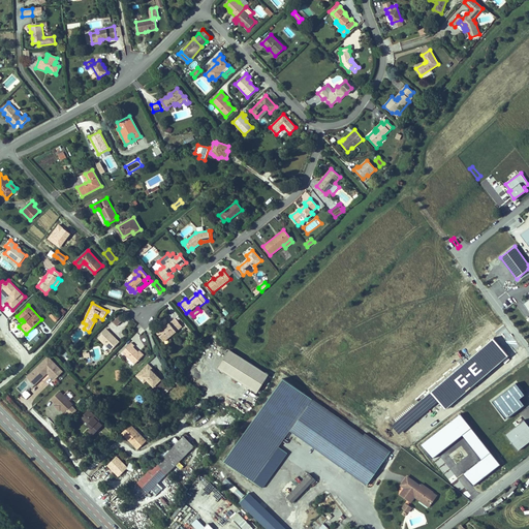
[(59,318),(54,312),(50,316),(55,321),(59,318)]
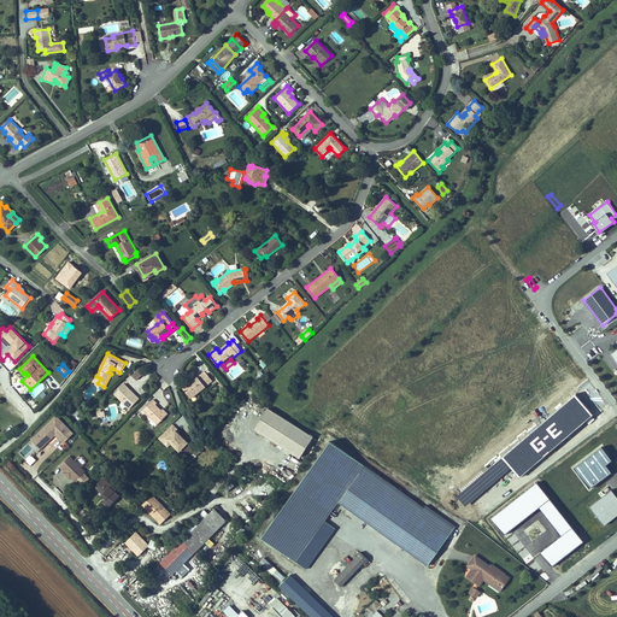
[(139,370),(133,375),(136,380),(142,374),(139,370)]
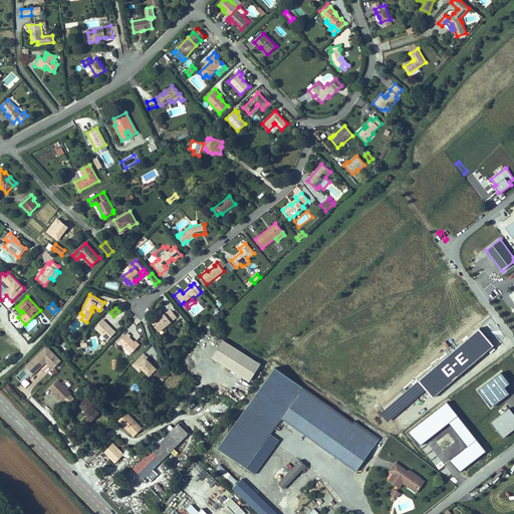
[(177,317),(171,309),(165,314),(171,322),(177,317)]
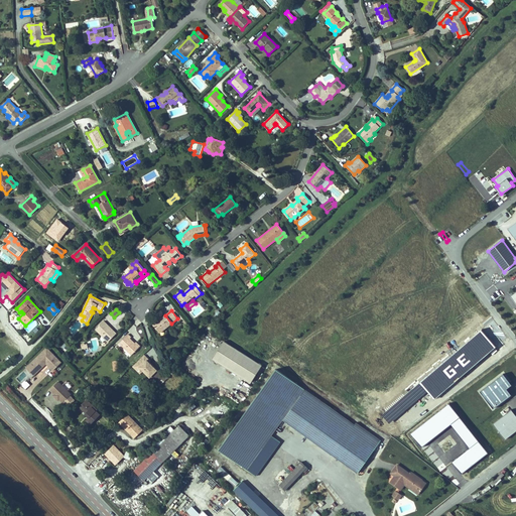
[(171,324),(165,315),(153,325),(160,333),(171,324)]
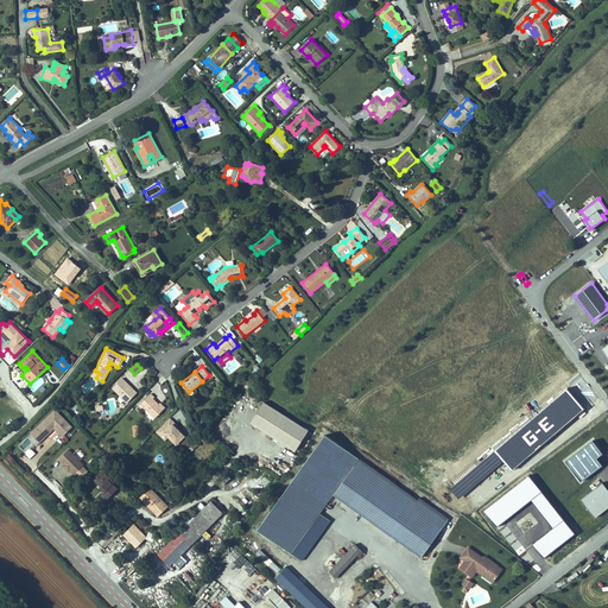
[(39,377),(29,386),(33,392),(44,382),(39,377)]
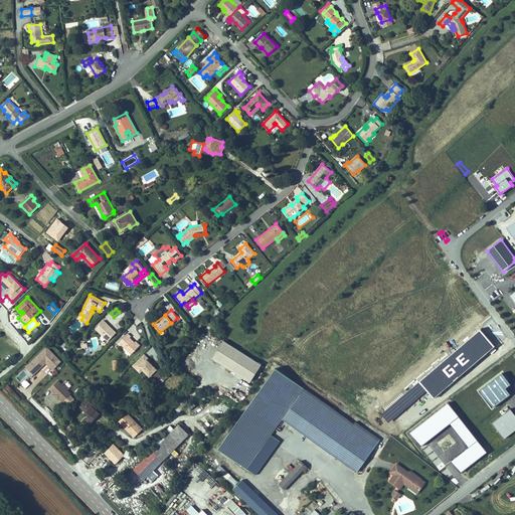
[(112,331),(107,327),(109,325),(104,320),(96,329),(108,341),(116,333),(113,330),(112,331)]
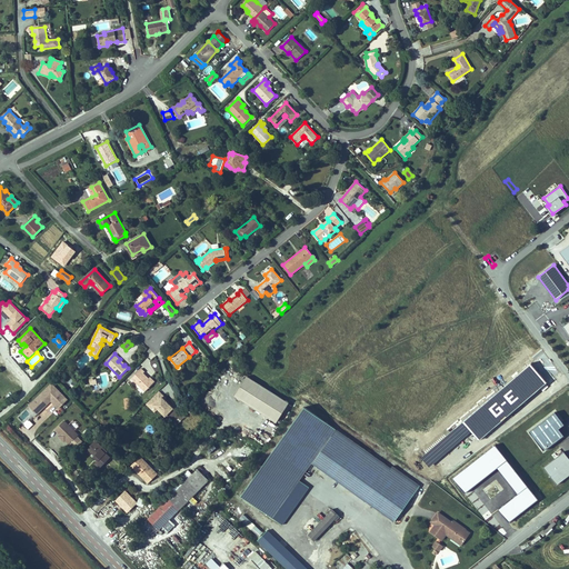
[(149,379),(143,373),(145,372),(141,369),(131,378),(145,391),(153,383),(149,379)]
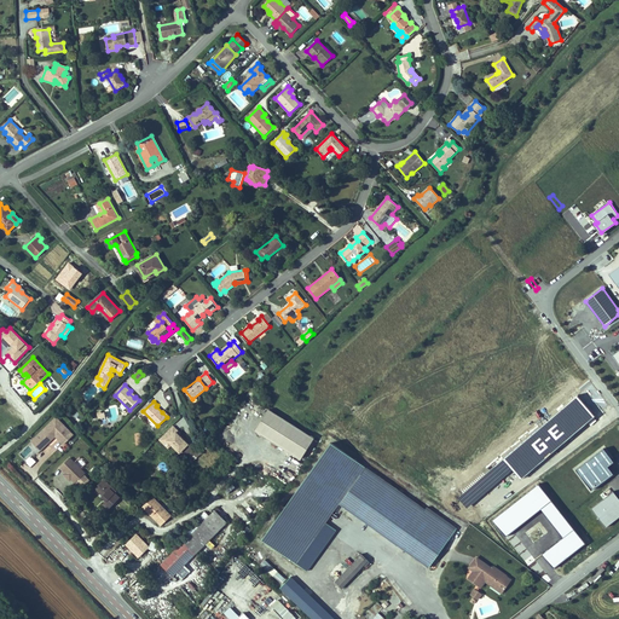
[(268,410),(255,432),(301,460),(314,438),(268,410)]
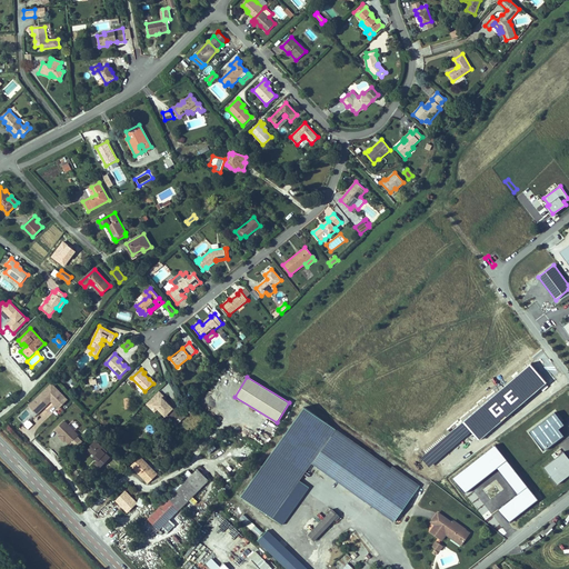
[(68,400),(51,383),(29,406),(37,415),(43,408),(41,406),(49,399),(51,401),(58,409),(68,400)]
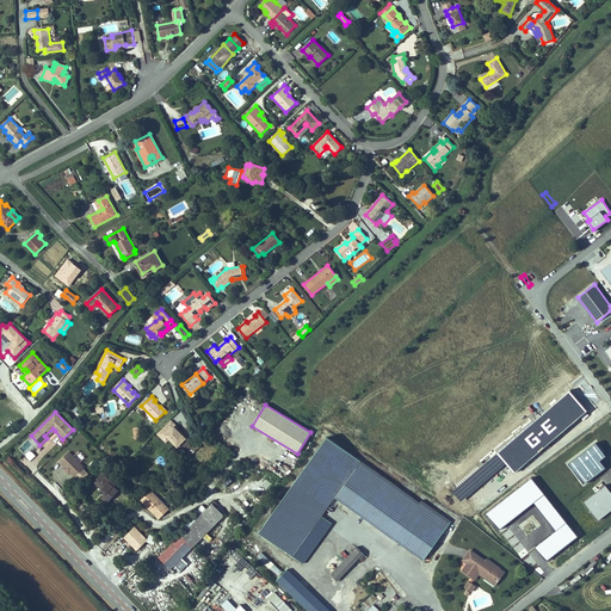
[(186,438),(180,433),(179,434),(178,432),(179,431),(174,426),(176,425),(171,420),(158,434),(162,438),(165,436),(170,439),(177,446),(186,438)]
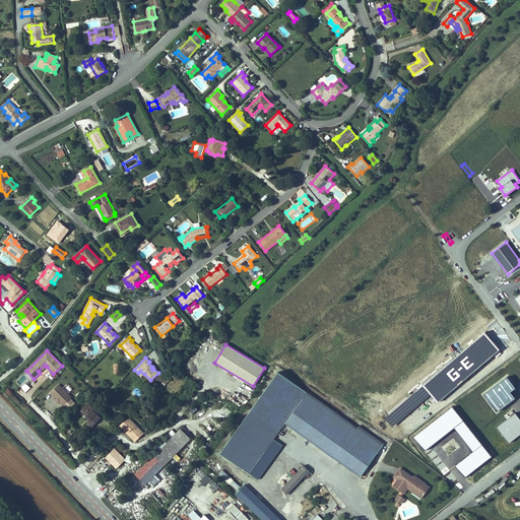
[(40,373),(47,367),(45,365),(38,371),(40,373)]
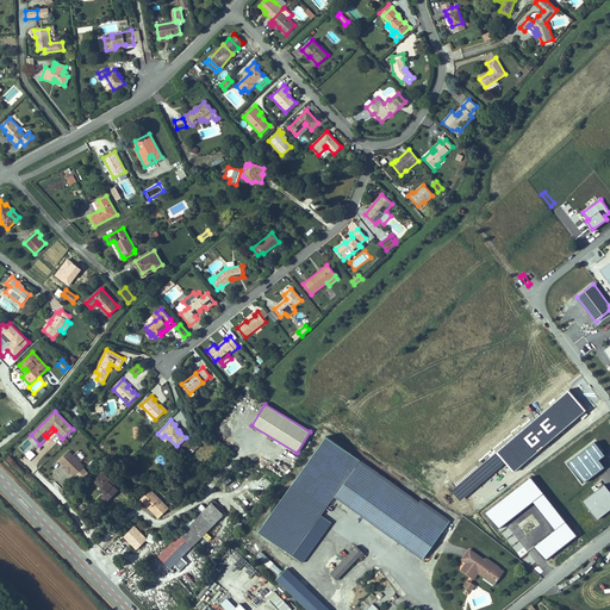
[(191,456),(209,437),(204,433),(186,452),(191,456)]
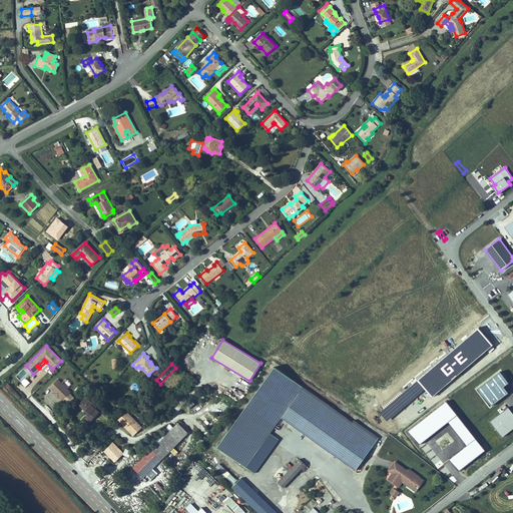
[(275,365),(217,447),(246,467),(282,418),(332,453),(349,429),(374,446),(381,436),(356,418),(354,421),(275,365)]
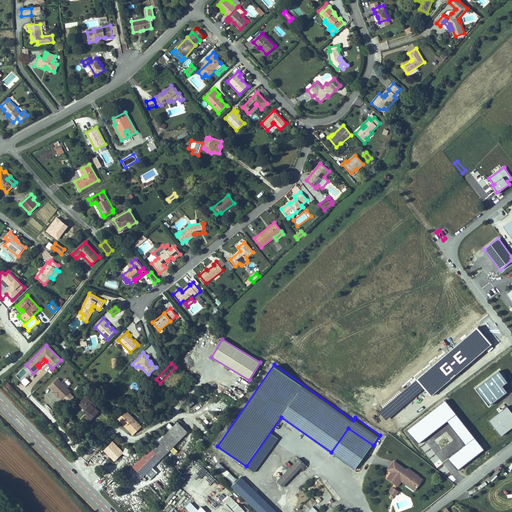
[(508,383),(499,372),(476,389),(489,408),(508,394),(503,387),(508,383)]
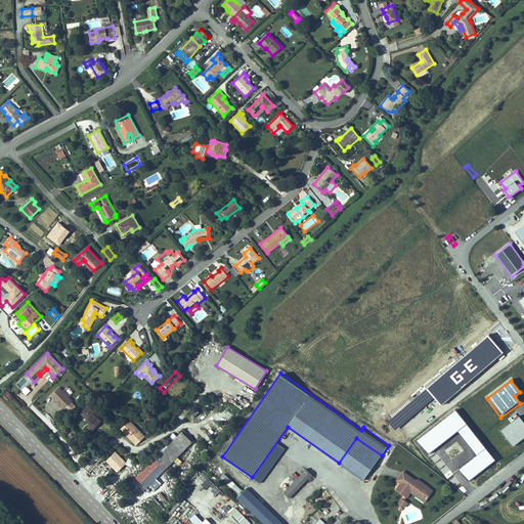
[(27,395),(31,391),(27,387),(23,392),(27,395)]
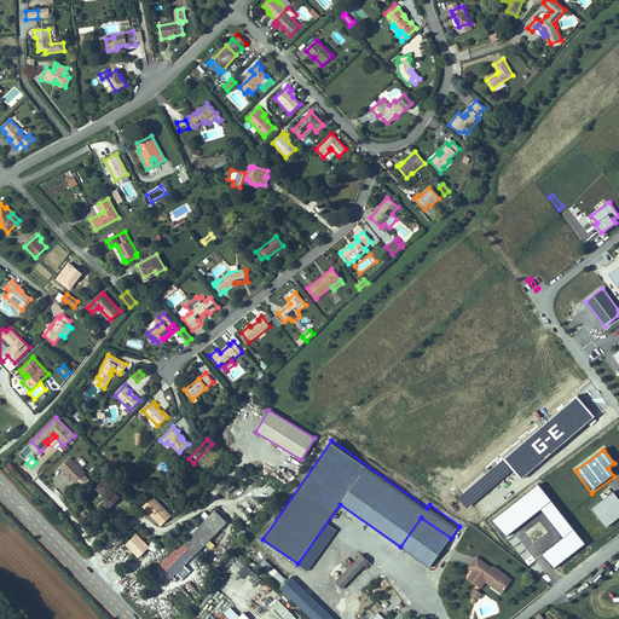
[(85,473),(70,458),(59,468),(65,473),(67,472),(73,478),(71,479),(75,484),(76,481),(82,487),(90,481),(84,475),(85,473)]
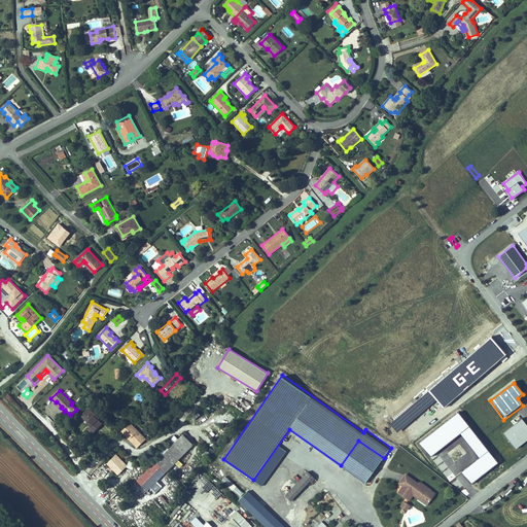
[(99,418),(89,408),(86,410),(98,420),(99,418)]
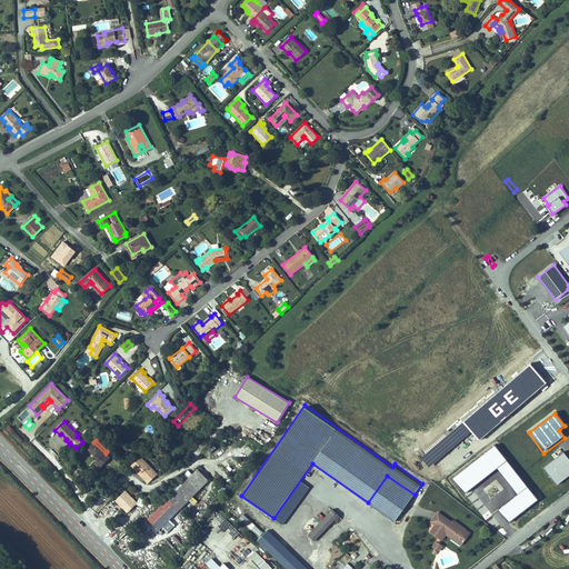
[(100,468),(110,457),(106,453),(93,442),(88,449),(95,456),(93,457),(98,460),(95,463),(100,468)]
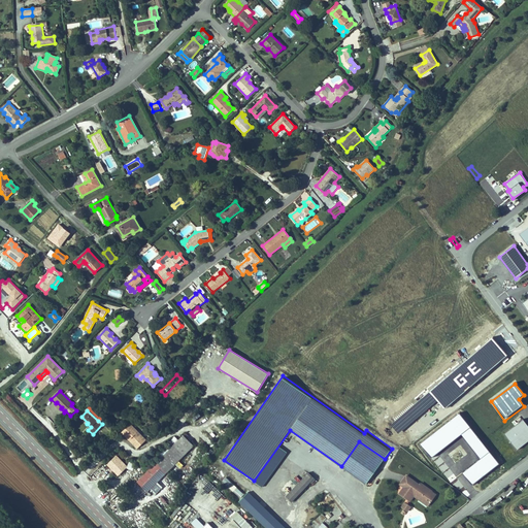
[(527,426),(523,420),(504,434),(517,451),(527,441),(527,426)]
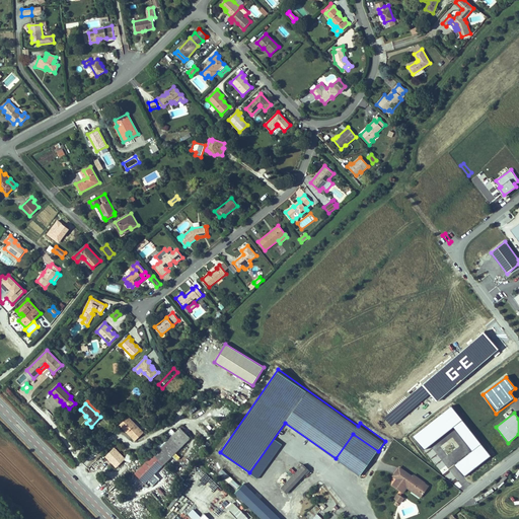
[(129,416),(120,424),(135,441),(144,432),(129,416)]
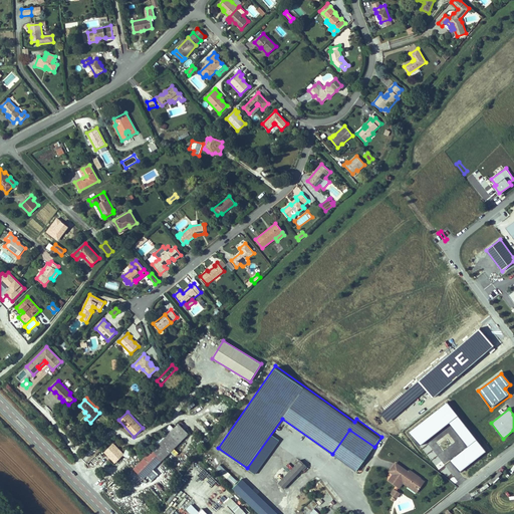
[(178,425),(135,468),(144,477),(187,434),(178,425)]
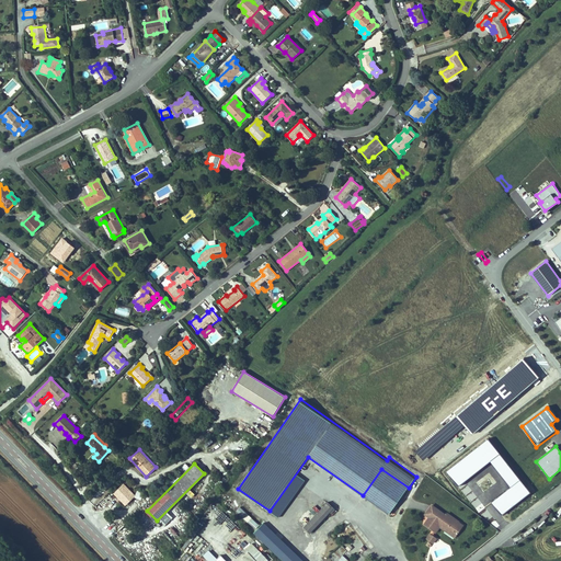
[(390,514),(409,488),(381,469),(363,495),(390,514)]
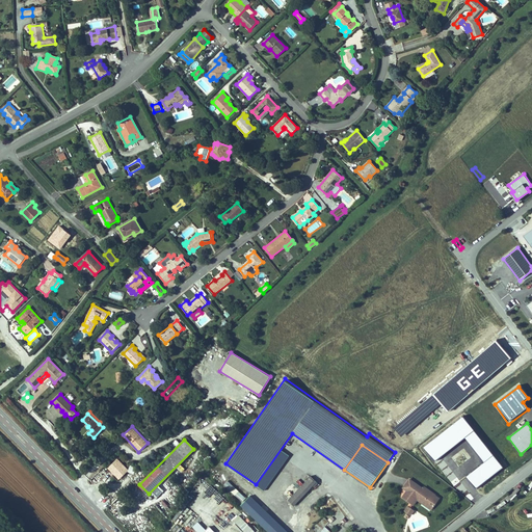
[(276,524),(316,482),(311,477),(270,517),(276,524)]
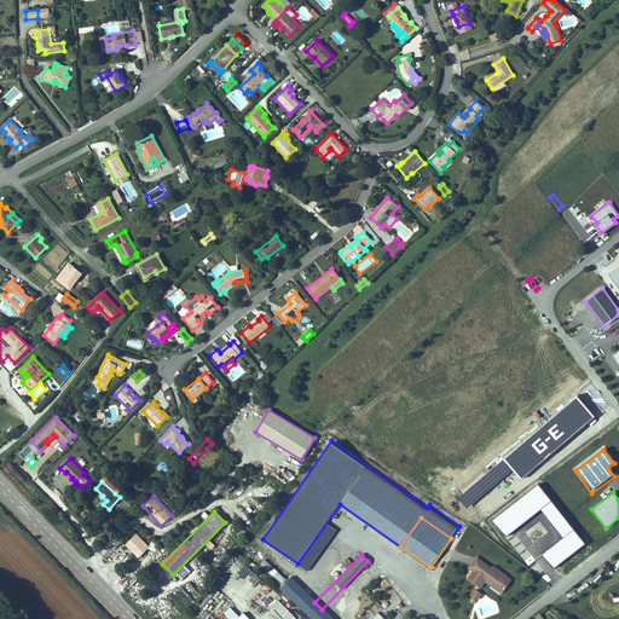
[(512,579),(493,566),(492,568),(476,557),(472,565),(476,567),(474,571),(469,579),(481,586),(485,580),(487,578),(489,579),(487,582),(503,593),(512,579)]
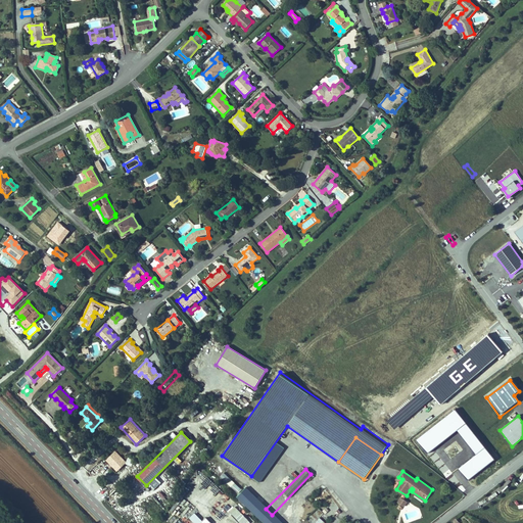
[(239,491),(242,487),(223,473),(219,478),(239,491)]
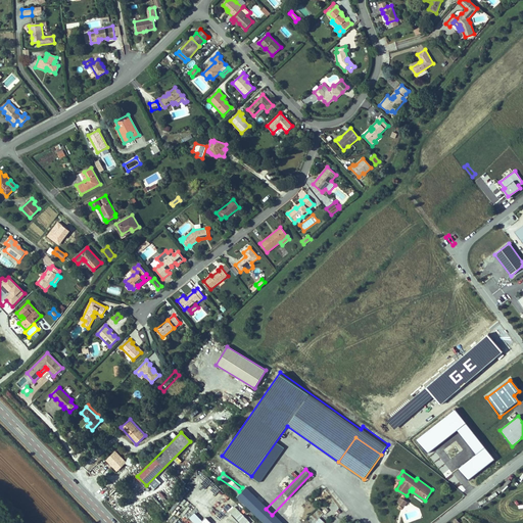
[(402,507),(407,502),(400,497),(397,503),(402,507)]
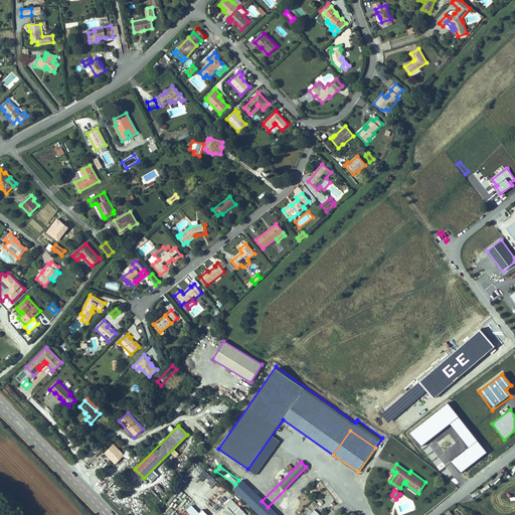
[(249,514),(250,514),(245,508),(240,513),(230,503),(224,509),(223,509),(216,514),(249,514)]
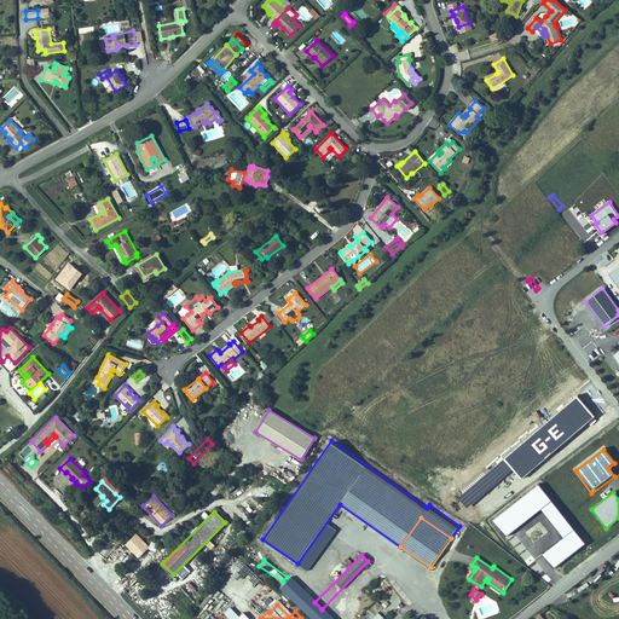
[(230,607),(224,613),(229,618),(249,618),(243,613),(239,617),(230,607)]
